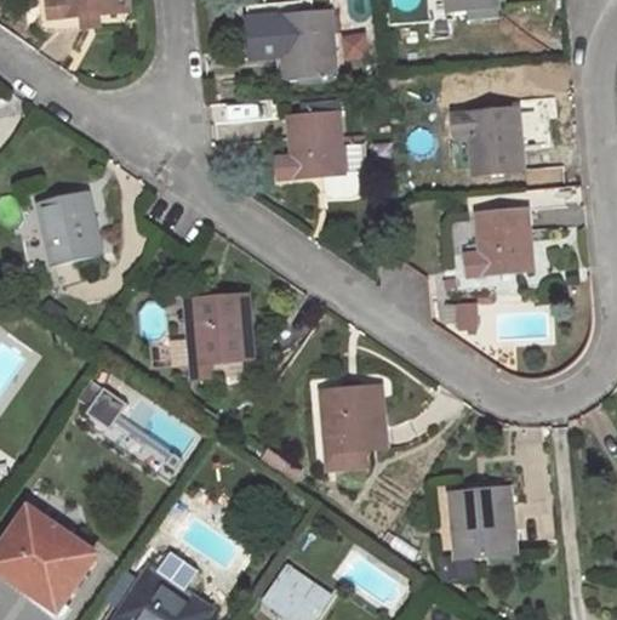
[(119,6),(118,0),(53,0),(56,15),(119,6)]
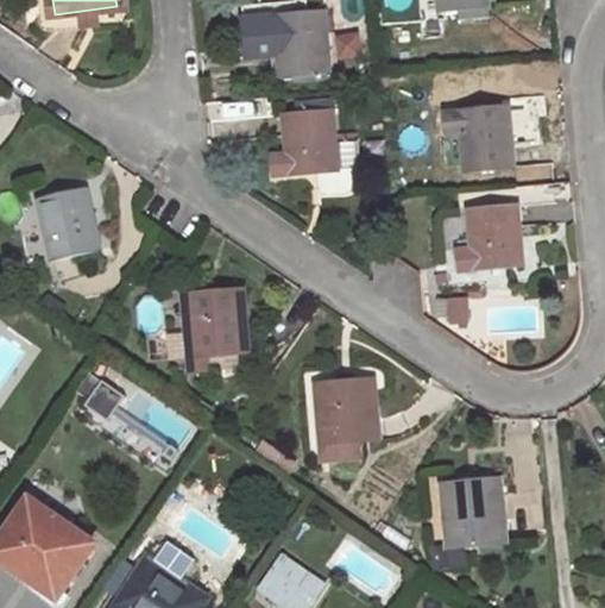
[(329,69),(325,8),(259,13),(260,37),(277,35),(281,74),(329,69)]
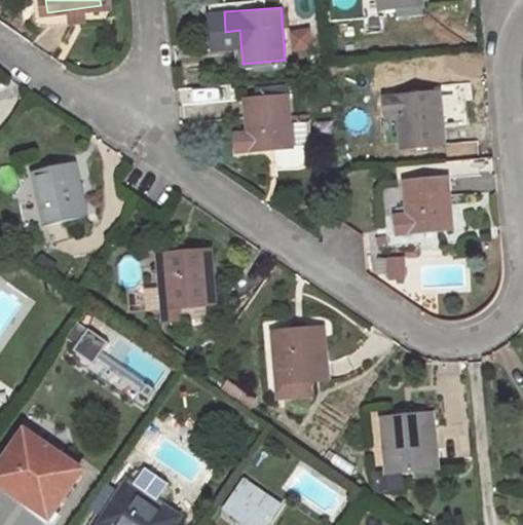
[(287,85),(255,87),(255,96),(288,94),(287,85)]
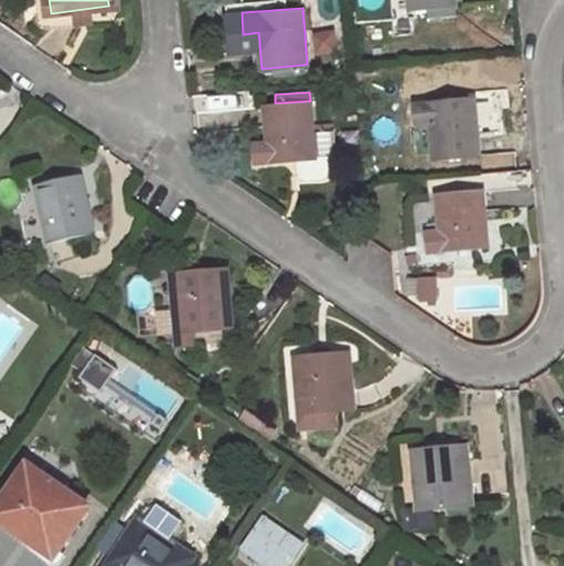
[(479,155),(473,99),(411,103),(413,125),(426,124),(429,158),(479,155)]
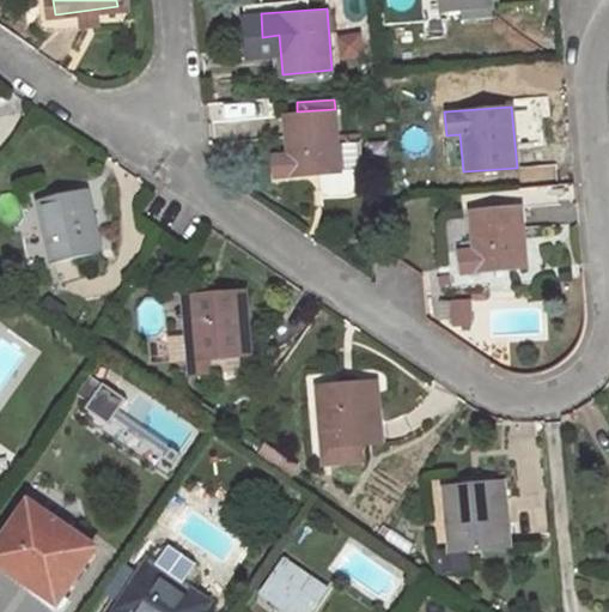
[(275,175),(341,170),(360,168),(358,140),(355,140),(354,132),(340,133),(340,143),(339,143),(335,109),(297,111),(285,113),(288,151),(273,153),(275,175)]
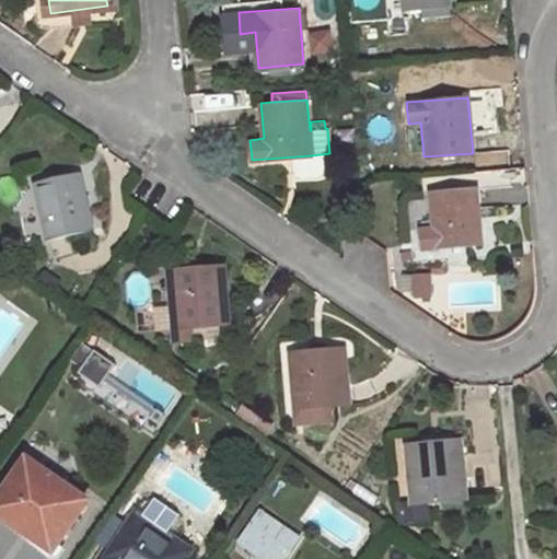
[(89,228),(77,172),(28,182),(41,237),(89,228)]
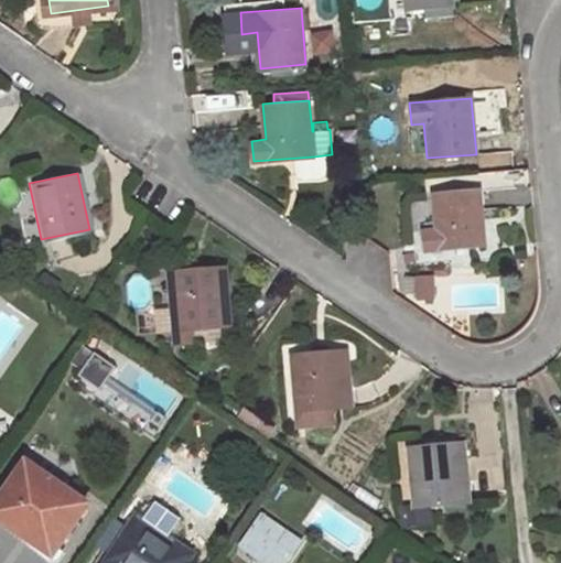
[(485,244),(479,187),(433,192),(435,227),(422,228),(423,248),(485,244)]
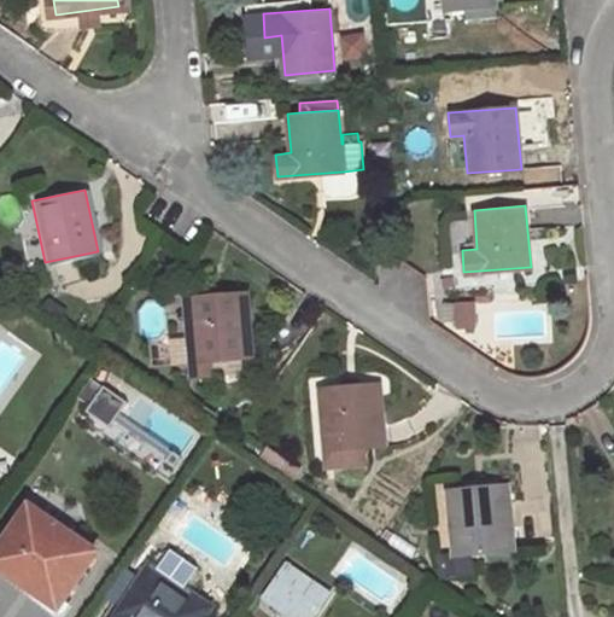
[(245,351),(244,289),(181,290),(182,351),(245,351)]
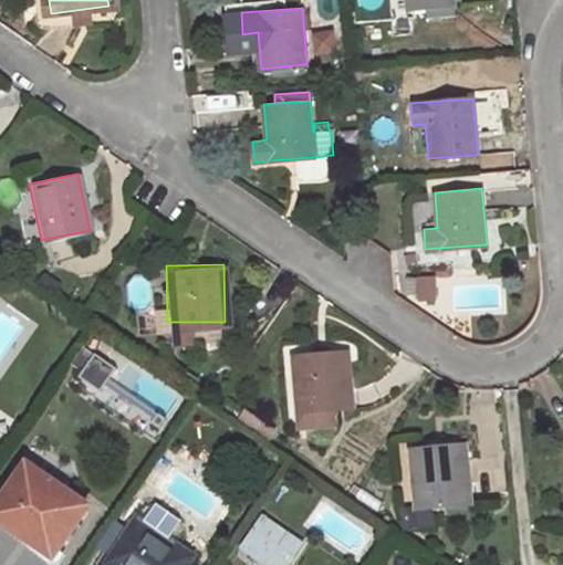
[(419,300),(435,299),(433,275),(417,276),(419,300)]
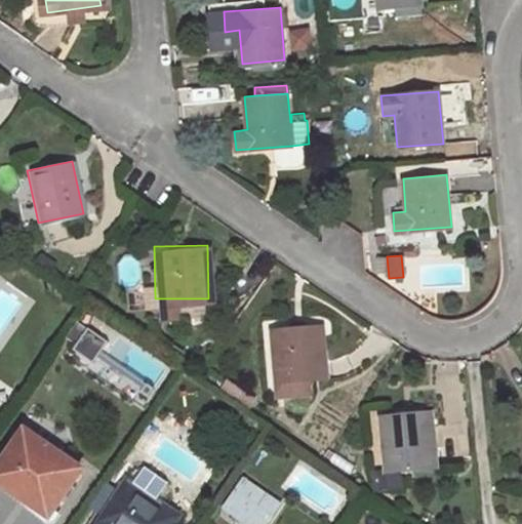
[(327,377),(325,324),(272,327),(276,380),(327,377)]
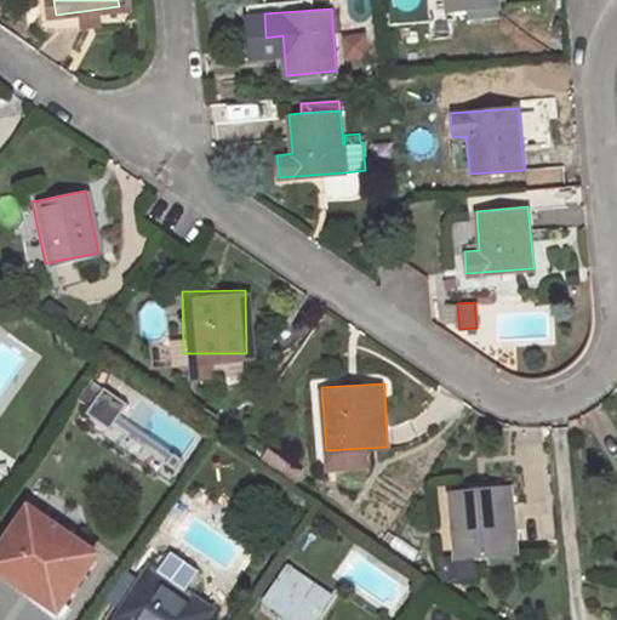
[(93,385),(76,410),(103,428),(120,404),(93,385)]
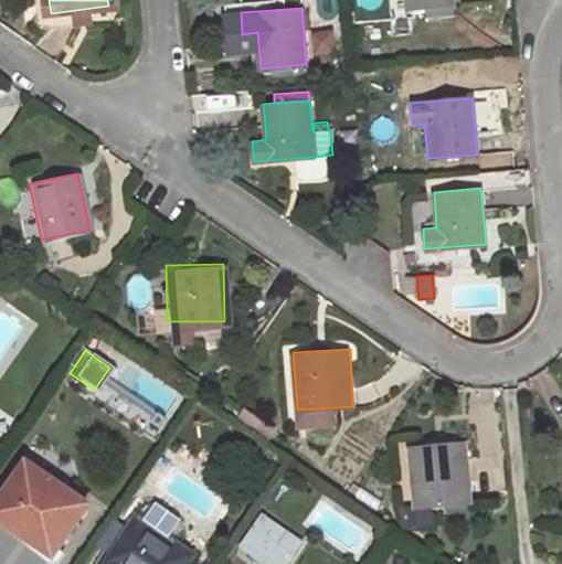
[(473,501),(464,445),(417,454),(426,509),(473,501)]
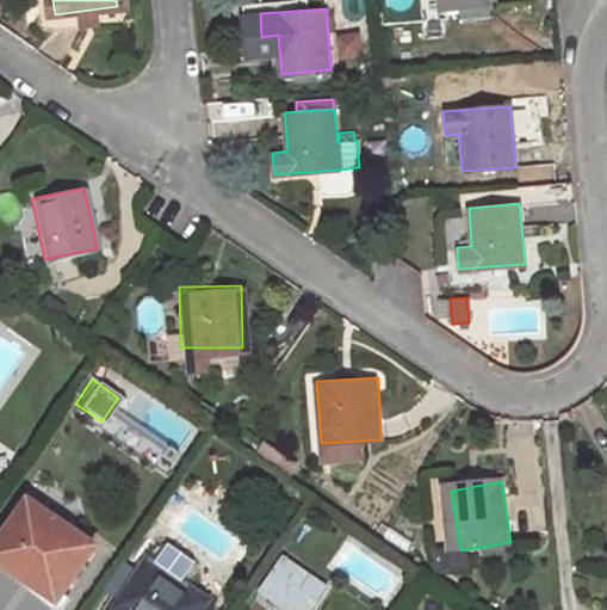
[(0,559),(57,598),(92,546),(28,503),(0,543),(0,559)]
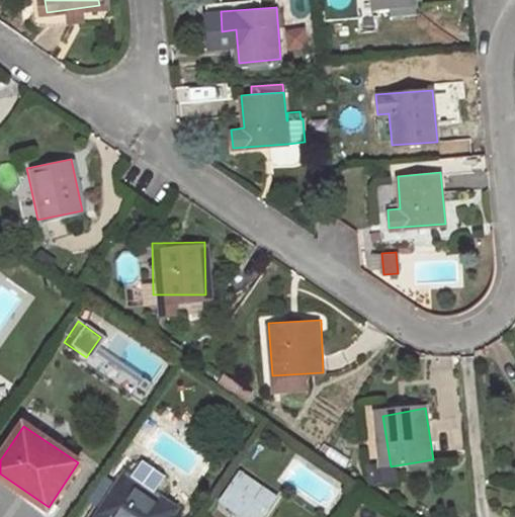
[(249,516),(258,516),(275,493),(240,468),(220,497),(249,516)]
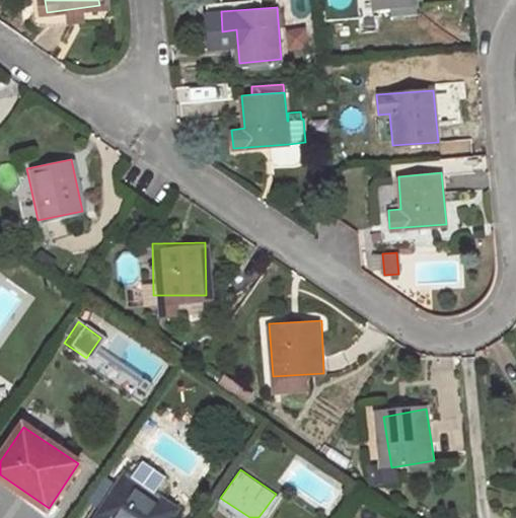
[(168,517),(174,509),(123,475),(99,510),(112,517),(168,517)]
